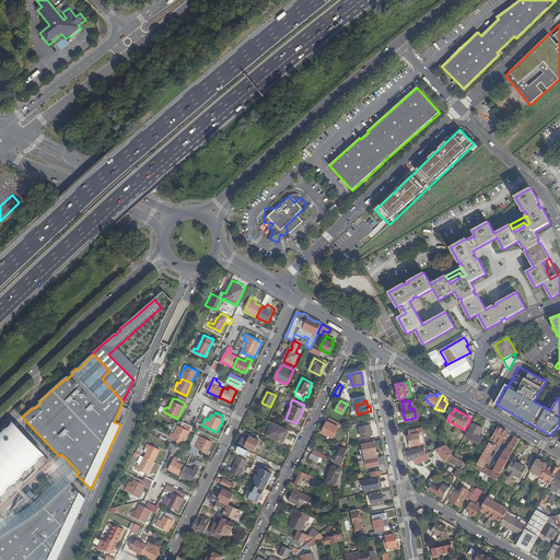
[(436,428),(432,422),(433,421),(431,419),(430,418),(428,420),(434,430),(436,428)]
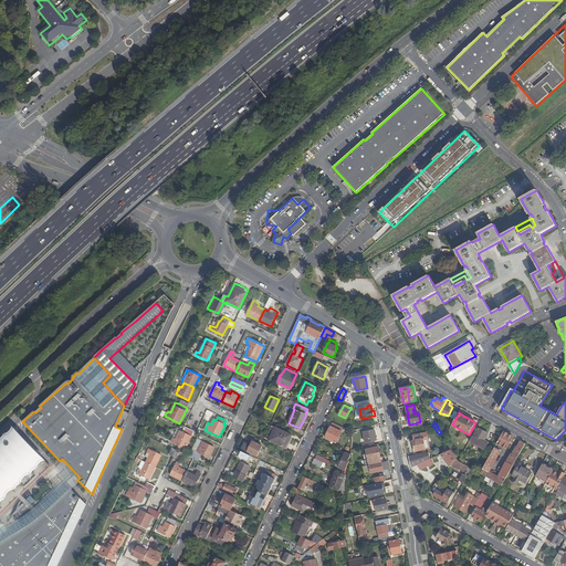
[(181,432),(180,431),(177,439),(174,438),(171,441),(186,449),(195,431),(185,427),(181,432)]
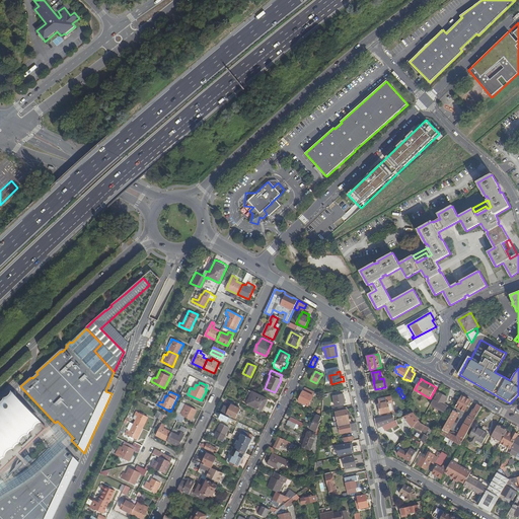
[(252,392),(249,391),(244,402),(247,403),(252,392)]
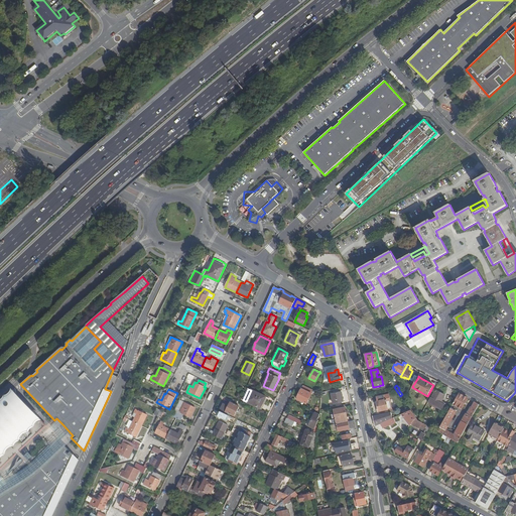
[(311,394),(301,389),(296,399),(306,404),(311,394)]
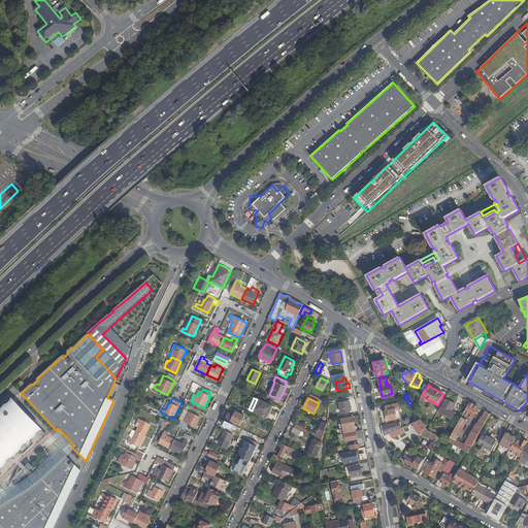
[(272,406),(257,399),(252,410),(252,411),(266,419),(270,409),(272,406)]
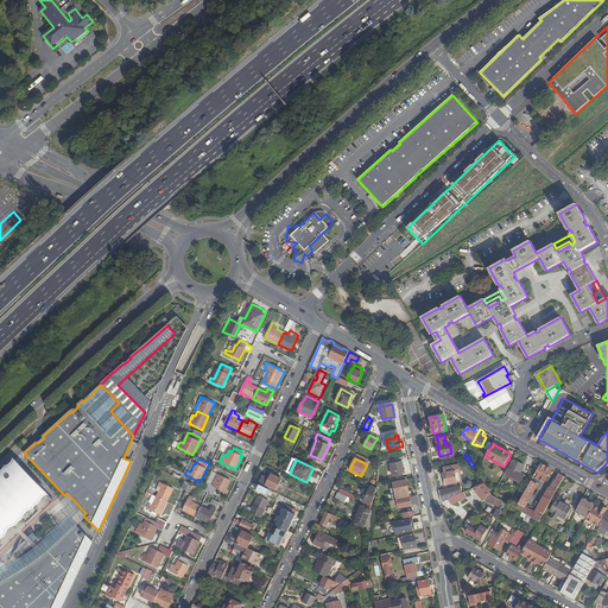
[(519,473),(524,466),(514,460),(508,469),(507,469),(505,474),(510,477),(514,480),(520,483),(525,475),(519,473)]
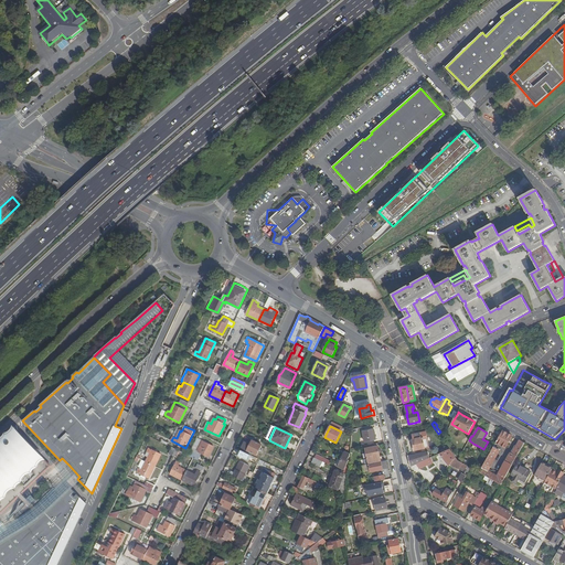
[(0,514),(20,496),(51,467),(42,458),(14,428),(7,436),(9,438),(4,443),(2,440),(0,441),(0,514)]
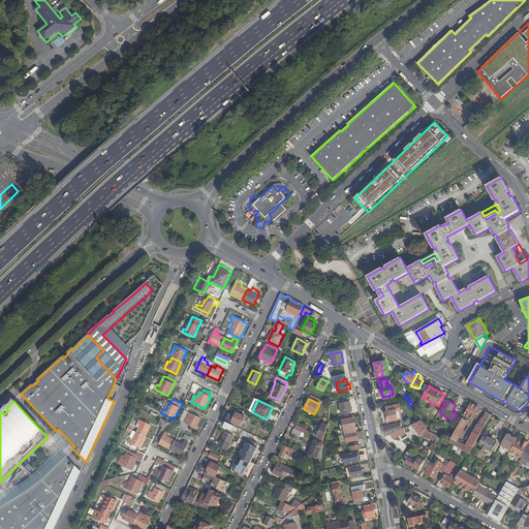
[(350,402),(340,404),(342,414),(352,412),(350,402)]
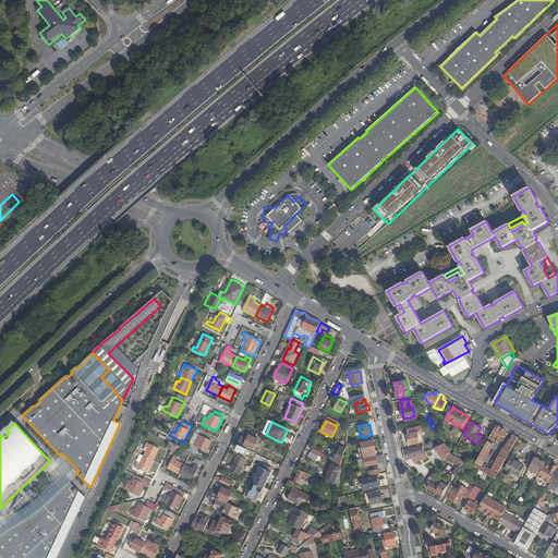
[(499,443),(506,431),(497,425),(490,437),(493,438),(496,440),(499,443)]
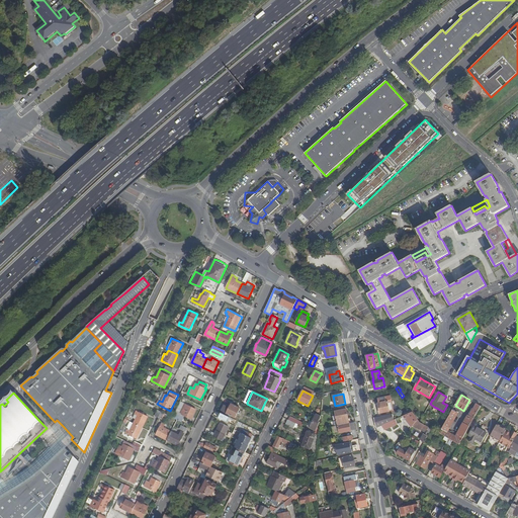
[(394,410),(391,396),(378,399),(379,403),(378,403),(380,414),(390,412),(390,411),(394,410)]
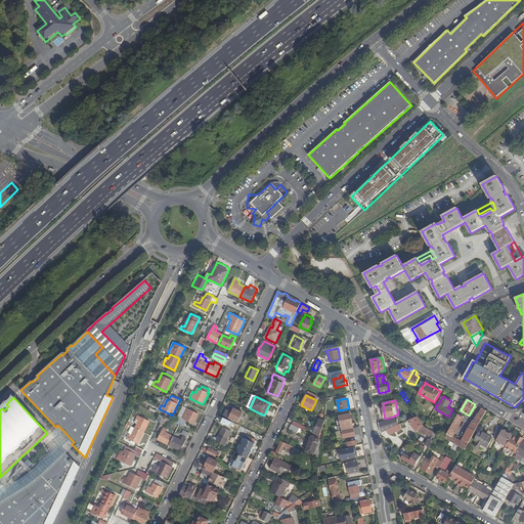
[(199,413),(187,408),(182,418),(193,424),(199,413)]
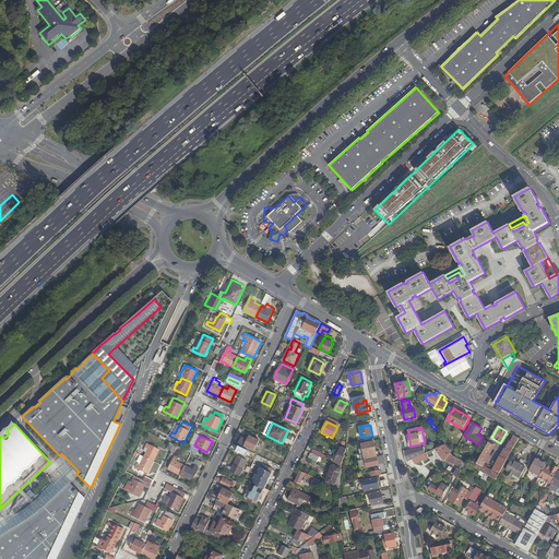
[(248,439),(242,436),(239,443),(245,445),(254,451),(259,440),(249,436),(248,439)]
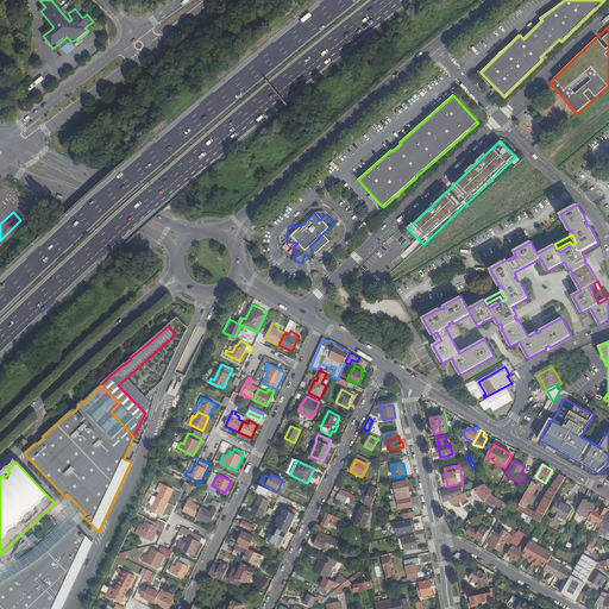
[(527,506),(529,503),(539,485),(535,484),(537,483),(533,481),(516,509),(527,515),(533,518),(540,522),(565,477),(562,475),(558,479),(557,481),(552,489),(551,488),(545,497),(537,513),(533,512),(533,510),(531,508),(527,506)]
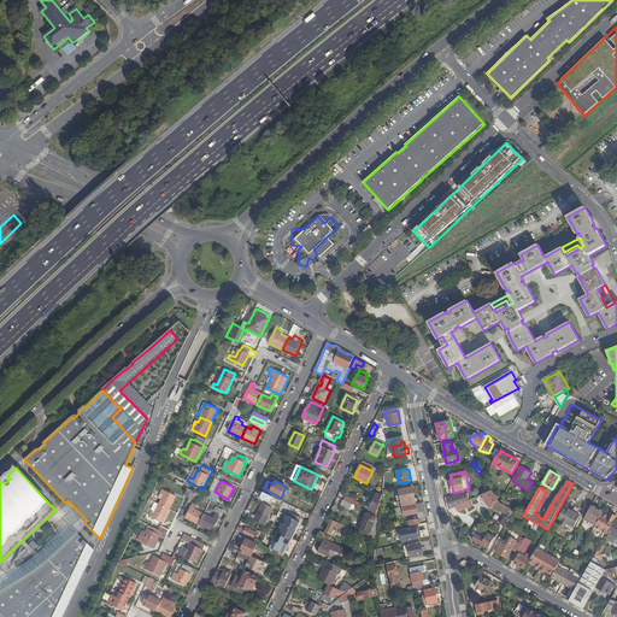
[(406,488),(399,491),(403,507),(416,504),(412,487),(410,488),(410,487),(405,487),(406,488)]
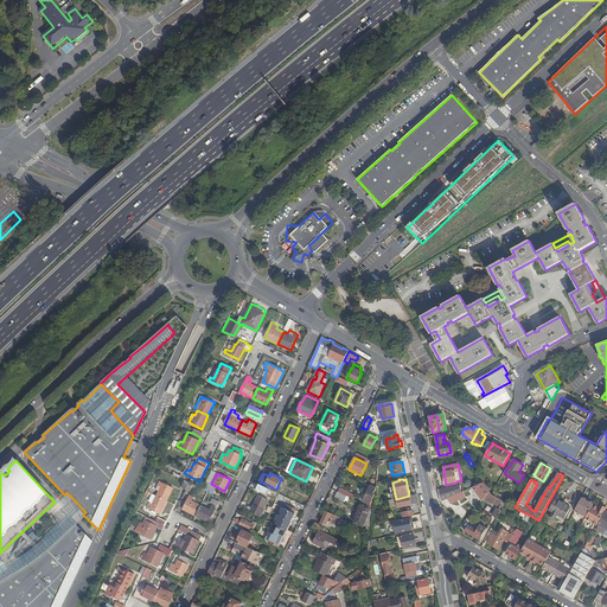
[(165,484),(160,481),(155,490),(159,491),(157,496),(167,502),(173,489),(168,486),(170,484),(166,483),(165,484)]
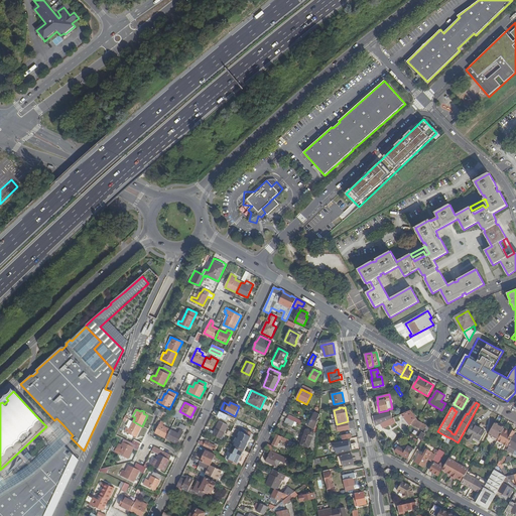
[(411,423),(416,417),(411,410),(401,414),(401,415),(409,426),(411,423)]
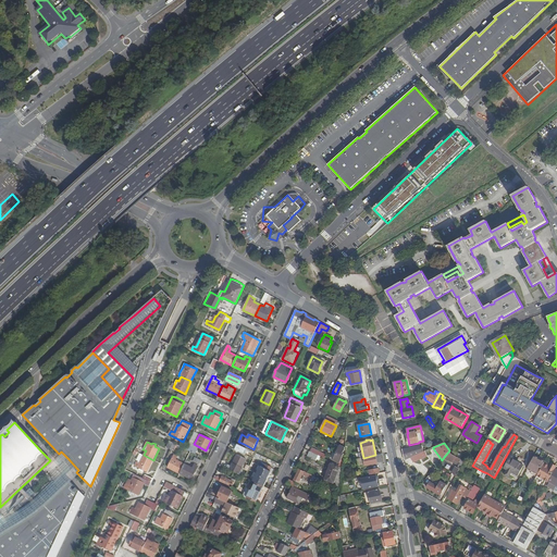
[(245,447),(237,444),(235,449),(242,453),(245,447)]
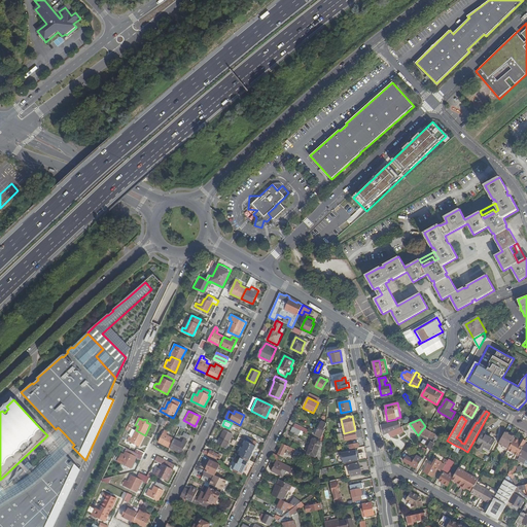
[(326,423),(322,421),(320,424),(320,427),(316,435),(323,440),(324,438),(324,435),(323,434),(325,429),(324,429),(325,426),(326,426),(326,423)]
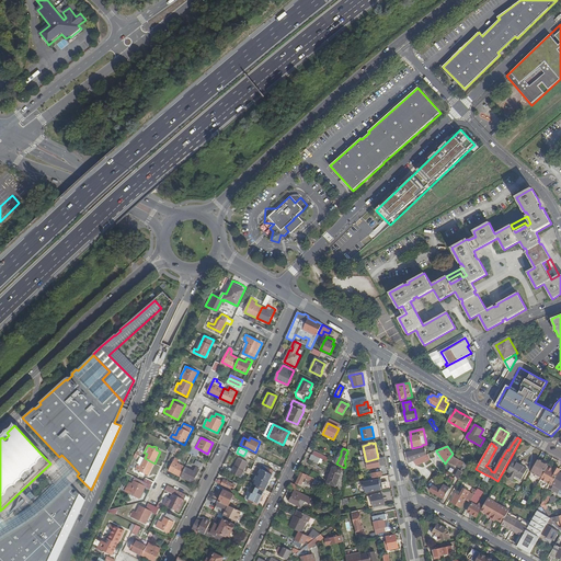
[(426,455),(425,449),(405,453),(408,464),(414,460),(426,455)]
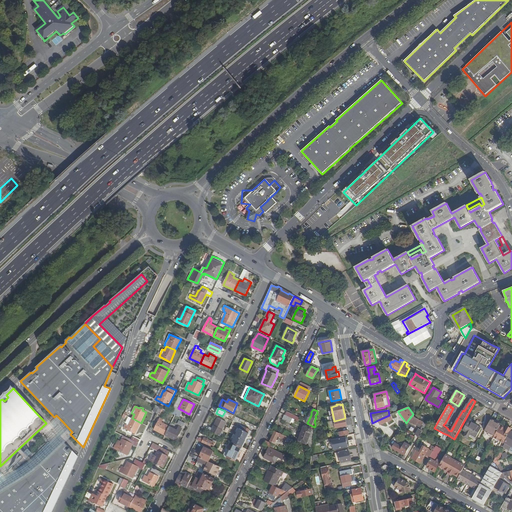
[(300,418),(287,412),(286,415),(294,419),(298,421),(300,418)]
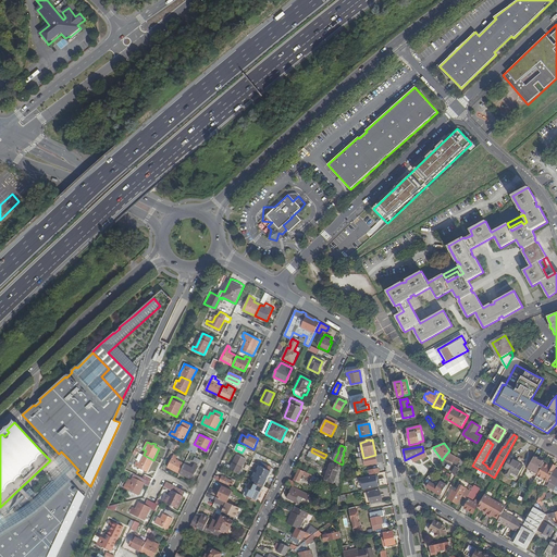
[(465,461),(452,454),(449,450),(444,457),(453,461),(457,463),(459,462),(463,463),(465,461)]
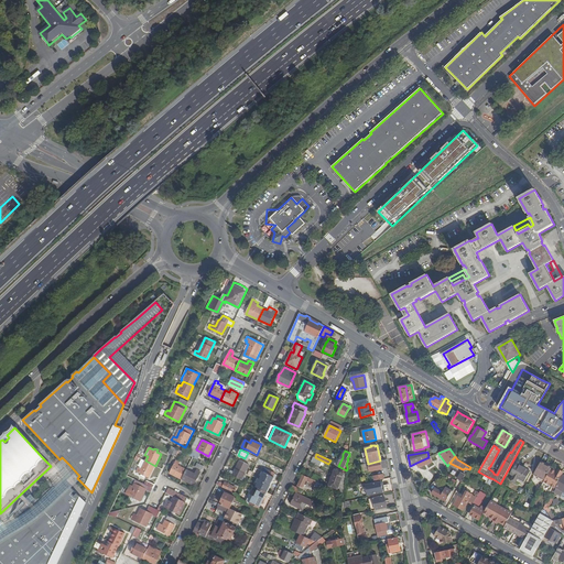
[(321,466),(324,462),(315,457),(313,457),(311,462),(321,466)]
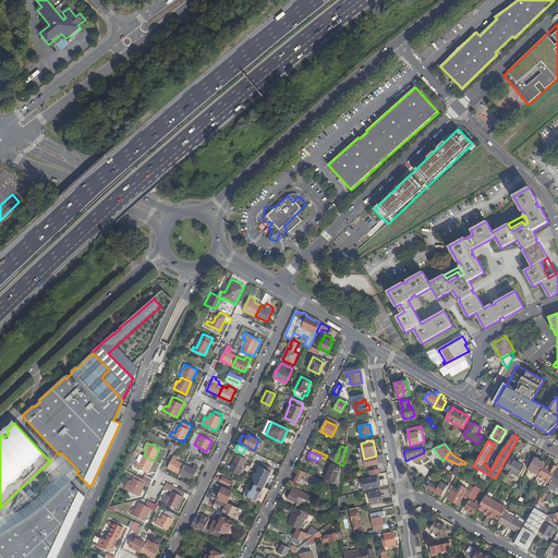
[(414,463),(428,457),(426,452),(424,452),(412,458),(414,463)]
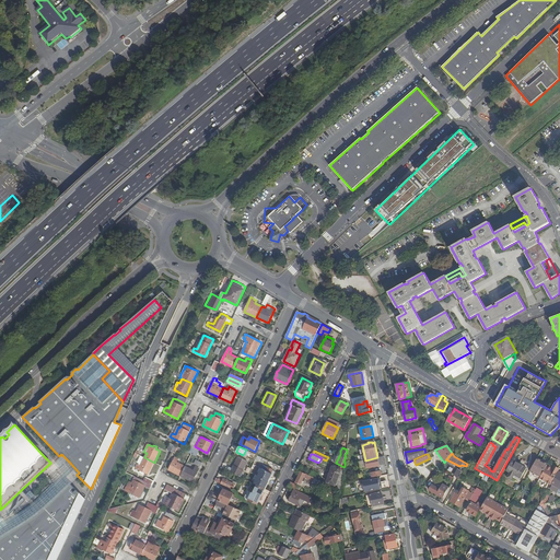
[(144,457),(140,456),(137,463),(139,464),(138,465),(137,465),(136,468),(140,470),(140,473),(144,475),(144,473),(148,475),(154,463),(144,457)]
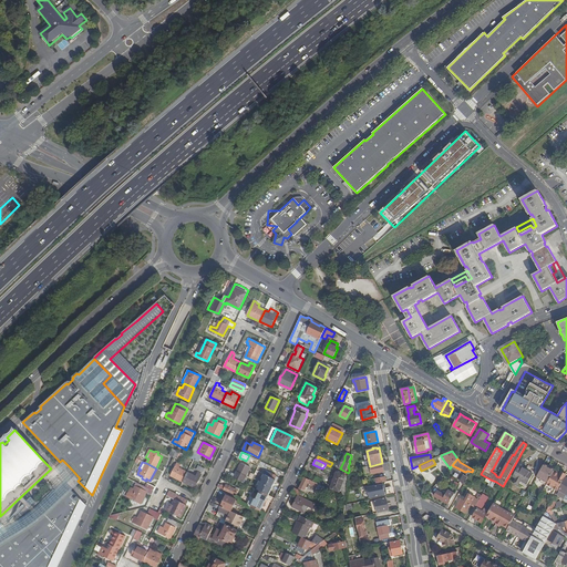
[(181,465),(177,463),(171,475),(183,482),(187,472),(179,468),(181,465)]
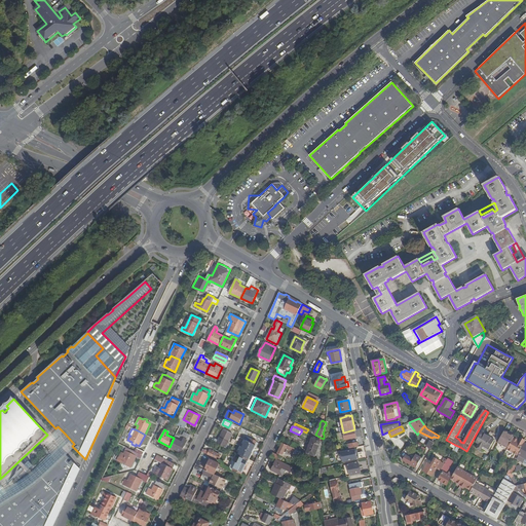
[(215,439),(214,442),(231,450),(232,447),(227,445),(232,434),(224,429),(219,440),(215,439)]
